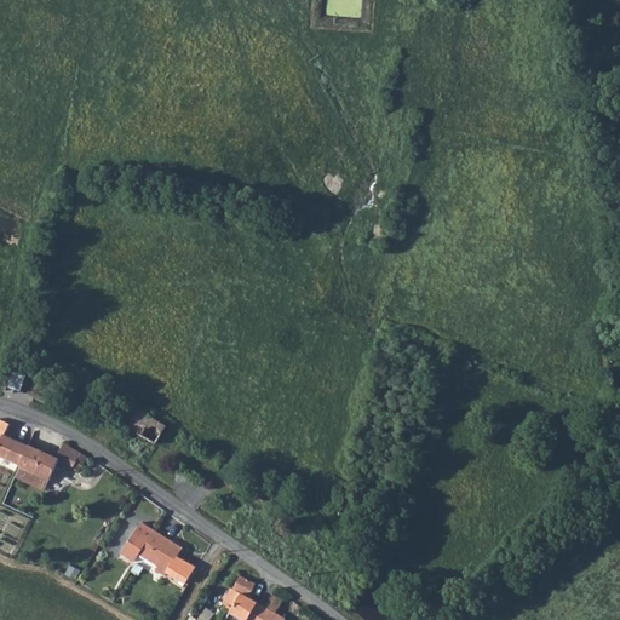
[(13,369),(9,386),(22,390),(27,373),(13,369)]
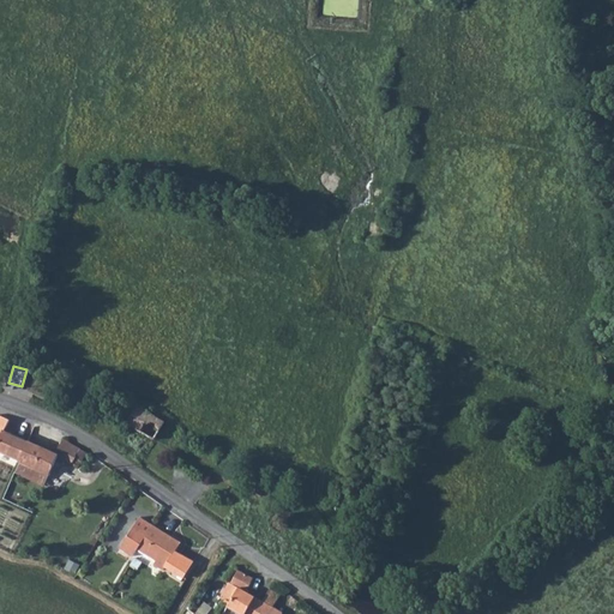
[(137,408),(126,426),(139,433),(154,441),(164,423),(137,408)]
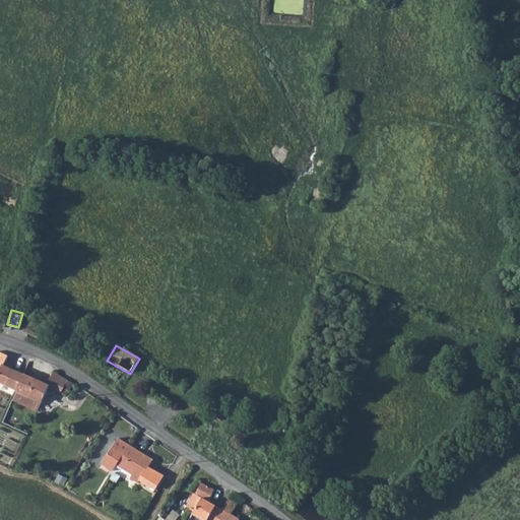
[(8,358),(0,352),(0,384),(16,392),(23,375),(4,366),(6,361),(8,358)]
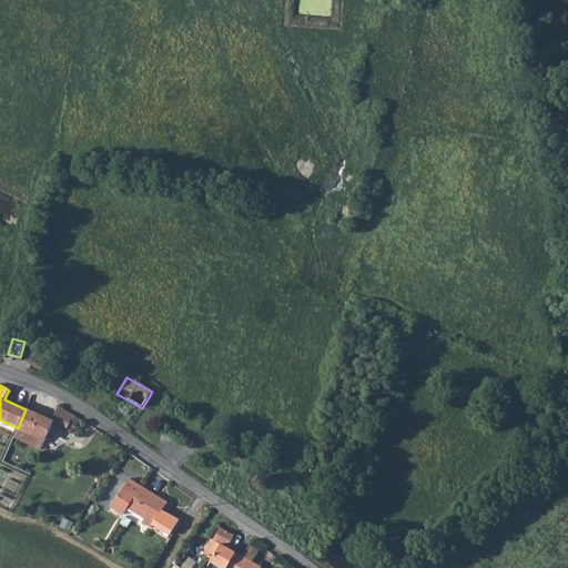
[(26,409),(18,428),(37,437),(44,440),(51,428),(57,432),(60,427),(70,434),(79,419),(58,407),(50,421),(26,409)]
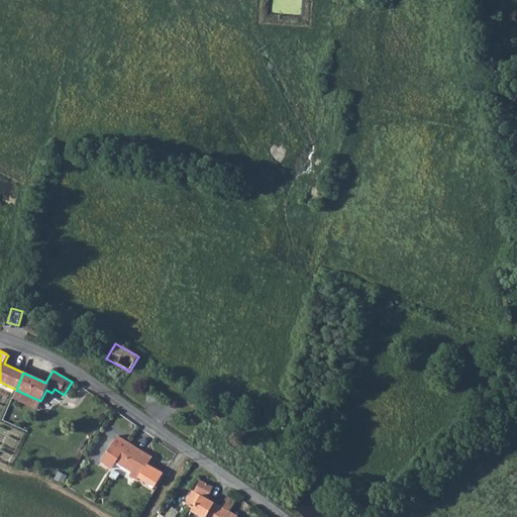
[(16,390),(12,398),(36,409),(40,401),(33,398),(16,390)]
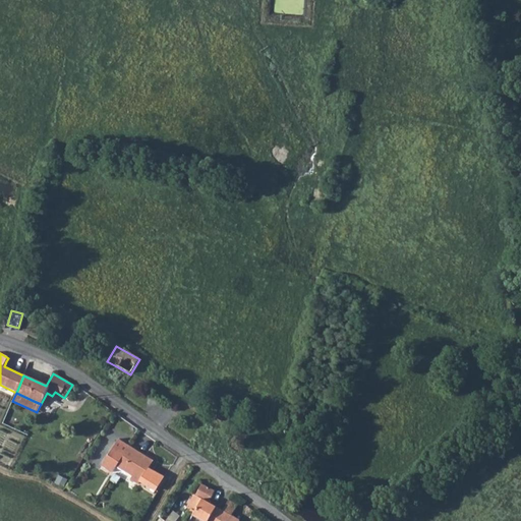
[(123,455),(116,467),(133,475),(130,481),(137,485),(147,470),(148,470),(152,461),(128,448),(123,455)]
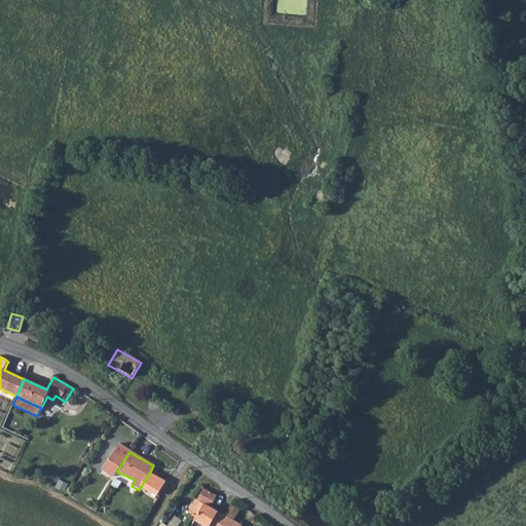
[(103,472),(113,478),(117,472),(124,459),(114,454),(103,472)]
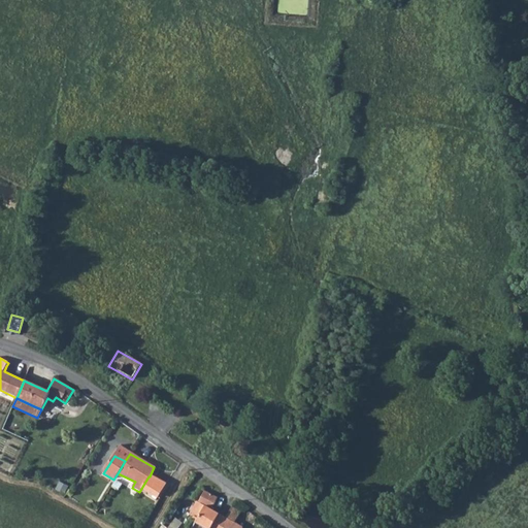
[(149,476),(139,492),(156,501),(165,485),(150,476),(149,476)]
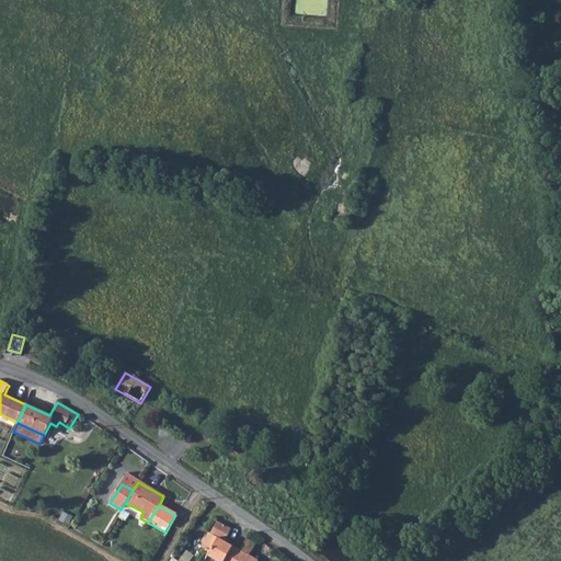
[(231,527),(219,519),(208,537),(205,544),(204,545),(214,550),(210,554),(224,560),(226,560),(237,545),(225,538),(231,527)]
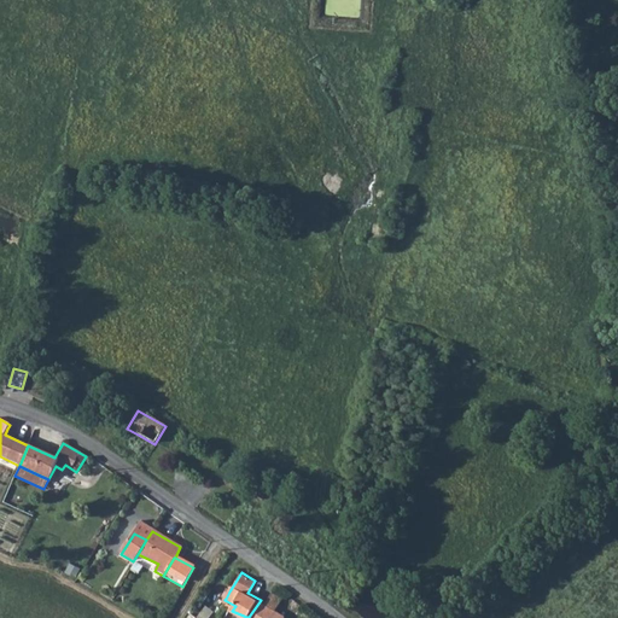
[(226,599),(229,592),(223,589),(220,596),(226,599)]
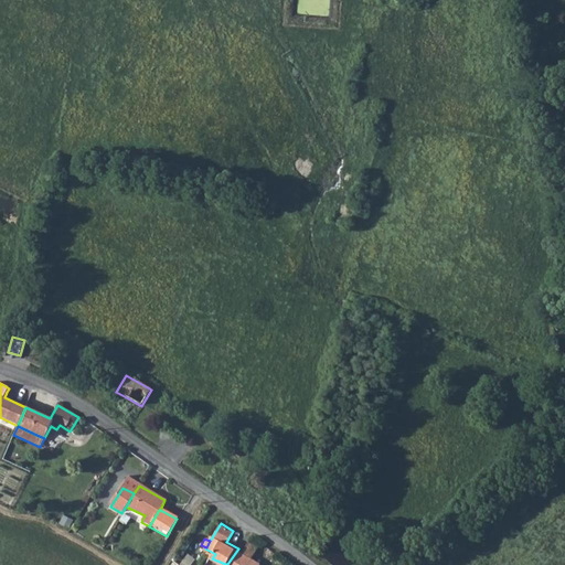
[(242,551),(238,548),(227,564),(262,564),(263,563),(255,556),(262,545),(249,539),(242,551)]
